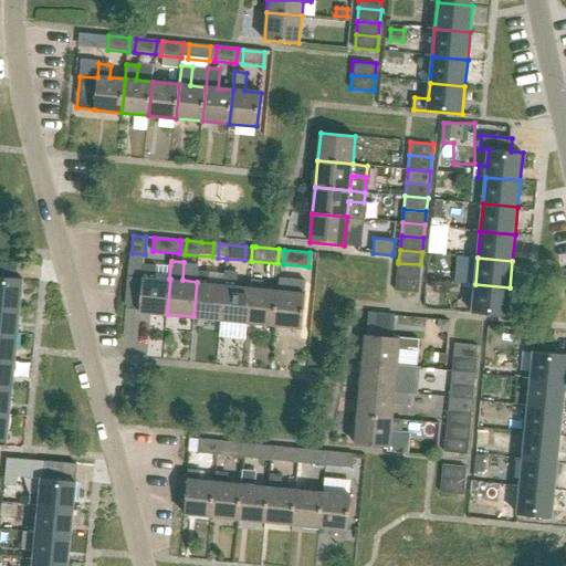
[(139,311),(167,314),(170,279),(169,279),(155,278),(156,264),(145,263),(143,276),(139,311)]
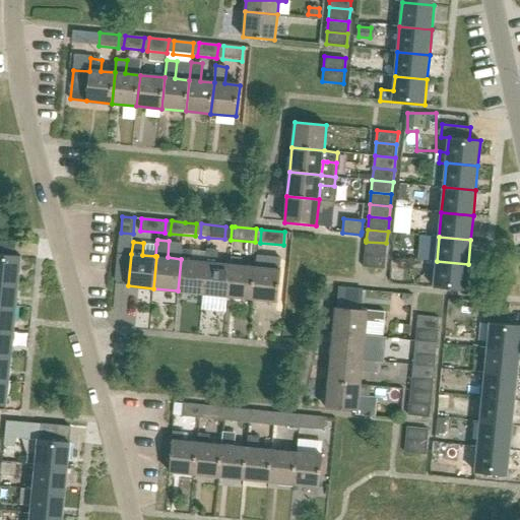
[(365,254),(385,256),(386,243),(366,242),(365,254)]
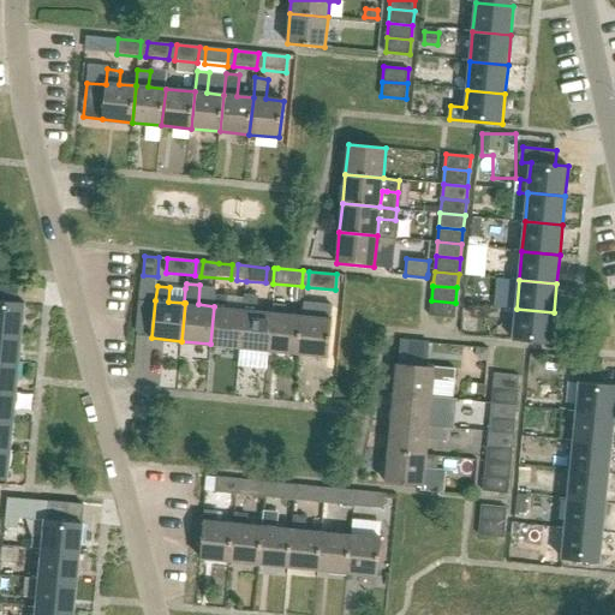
[(244,309),(243,309),(228,308),(230,296),(215,294),(214,306),(210,344),(240,347),(244,309)]
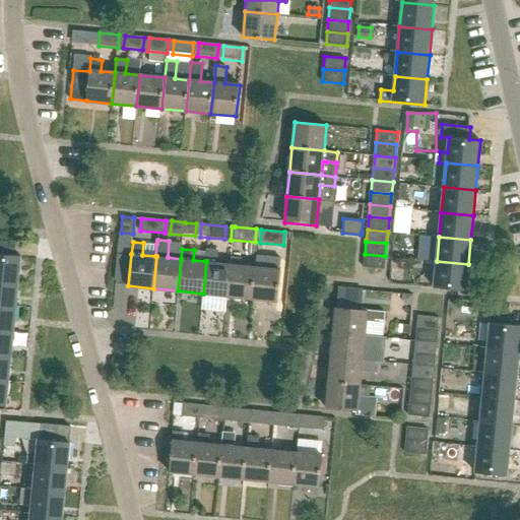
[(206,261),(203,294),(228,296),(231,264),(216,262),(217,250),(206,249),(205,261),(206,261)]
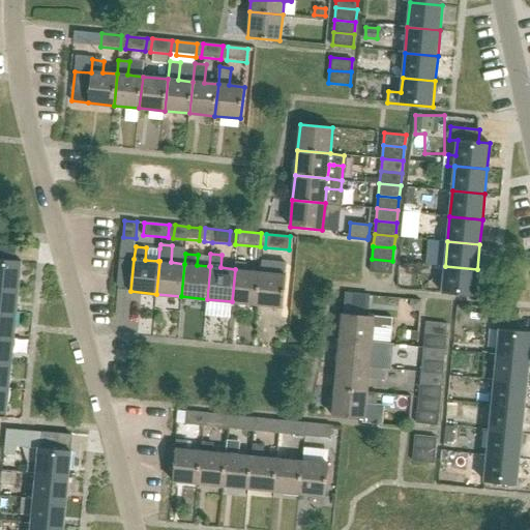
[(21,261),(0,258),(0,285),(19,287),(21,261)]
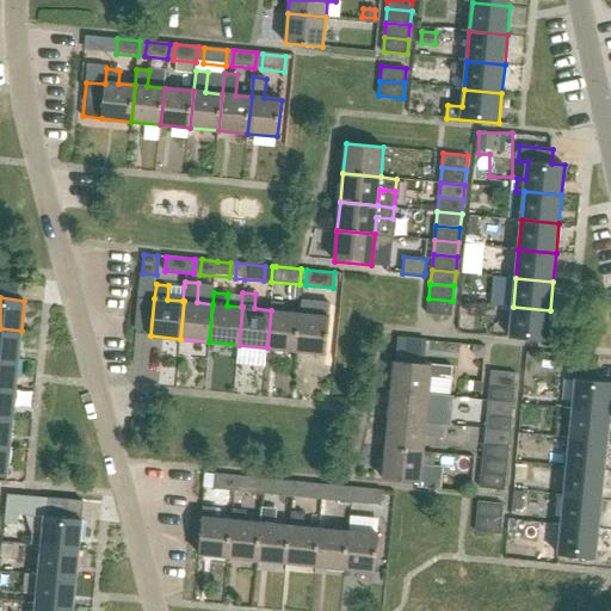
[(429,298),(427,313),(451,315),(452,301),(429,298)]
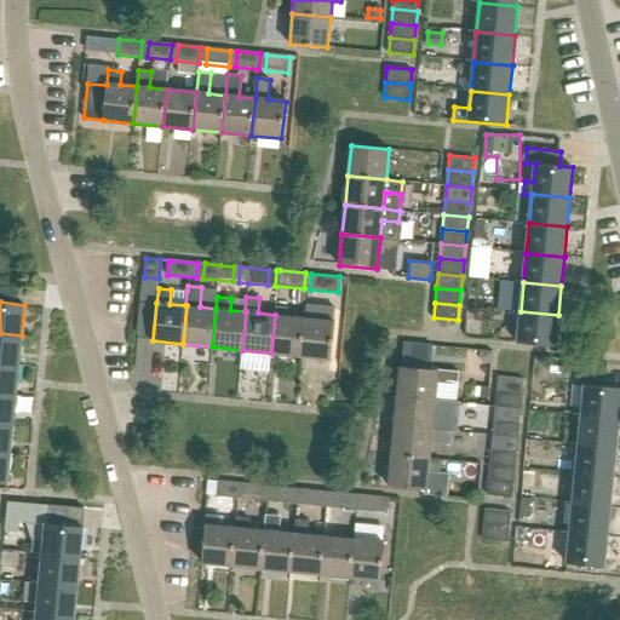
[(271,352),(300,356),(304,317),(286,316),(287,308),(276,306),(275,315),(271,352)]
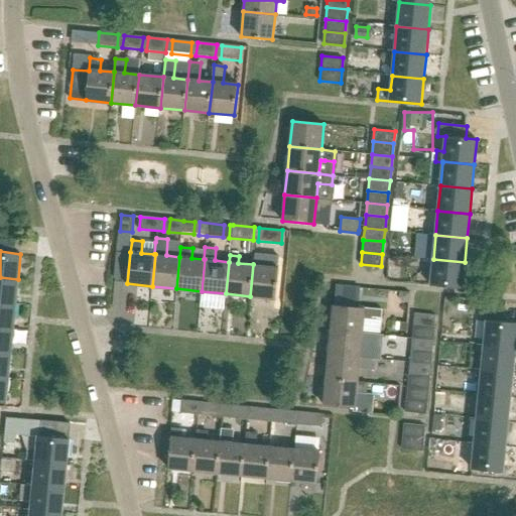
[(433,259),(430,284),(462,287),(465,262),(433,259)]
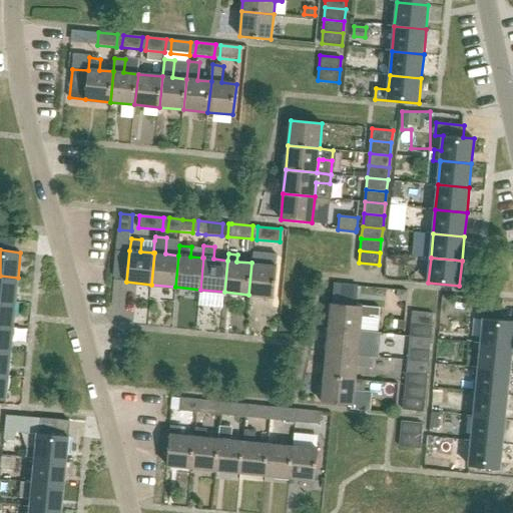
[(274,297),(277,266),(251,263),(248,295),(274,297)]
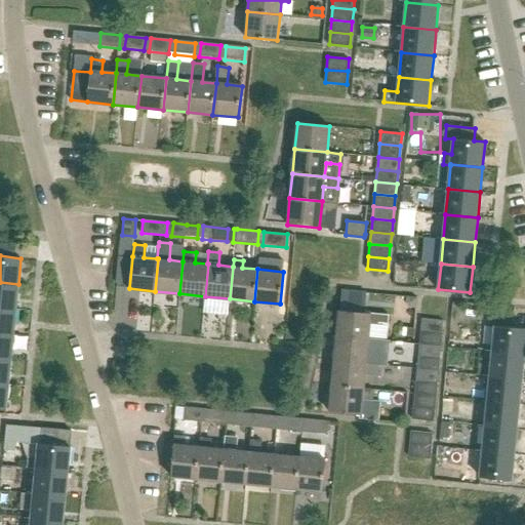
[(0,307),(16,309),(18,284),(0,282),(0,307)]
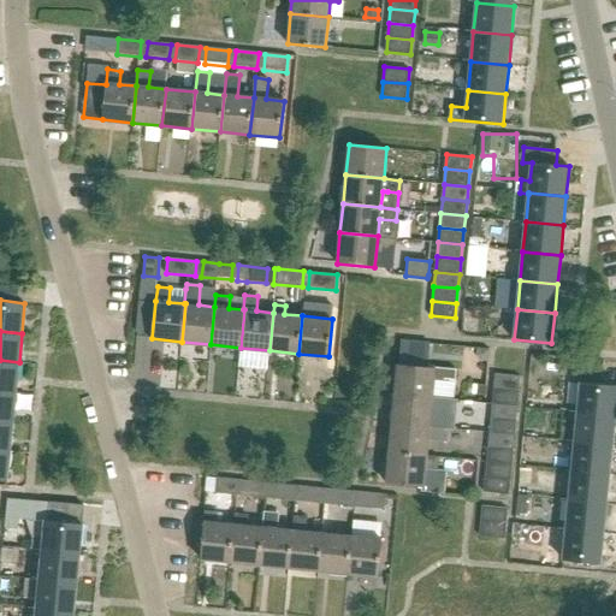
[(477,347),(475,355),(481,360),(489,361),(490,348),(477,347)]
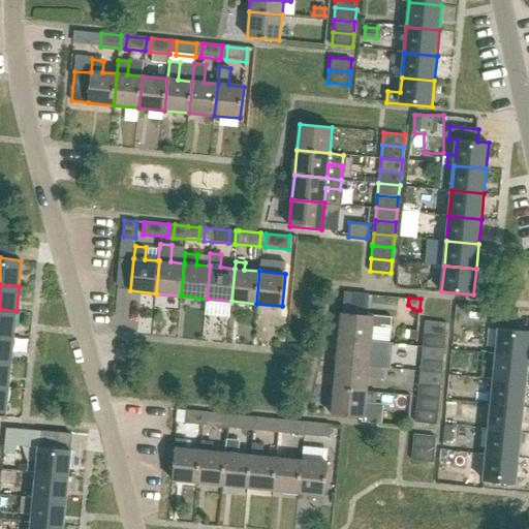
[(0,334),(13,336),(17,311),(0,309),(0,334)]
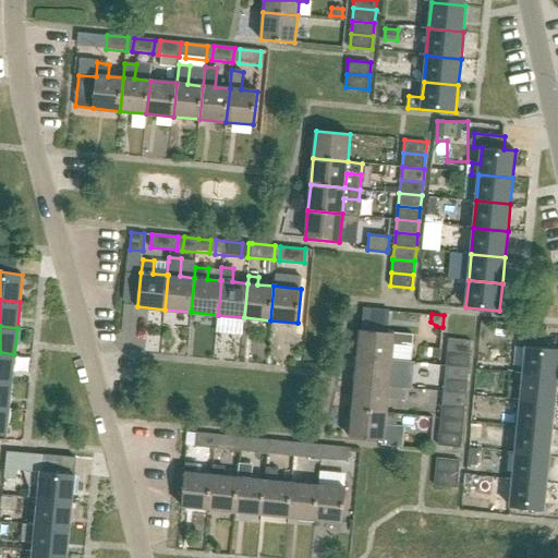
[(415,336),(361,329),(358,358),(392,361),(395,344),(413,346),(415,336)]
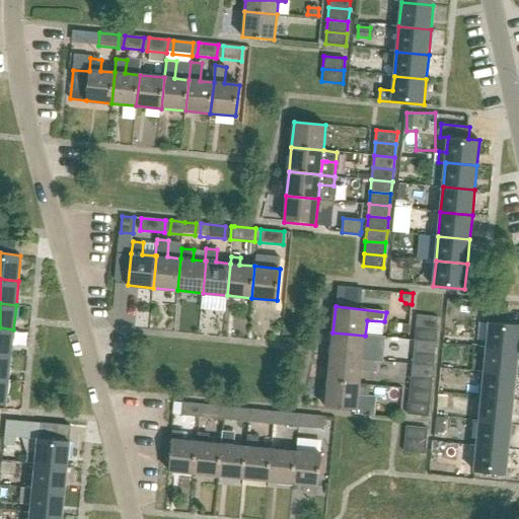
[(438,316),(417,314),(416,327),(437,329),(438,316)]
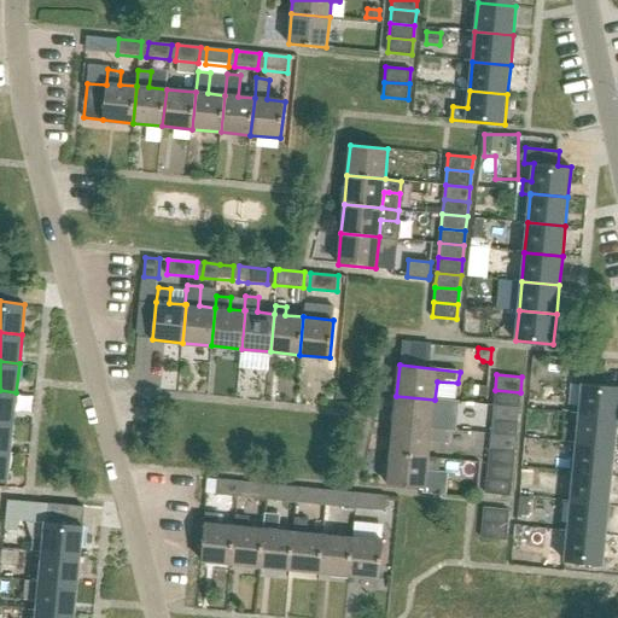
[(617,410),(617,386),(582,384),(579,414),(617,418),(617,410)]
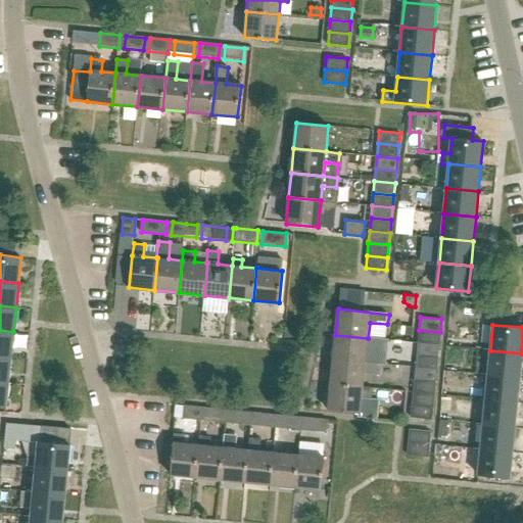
[(398,326),(398,334),(413,335),(413,327),(398,326)]
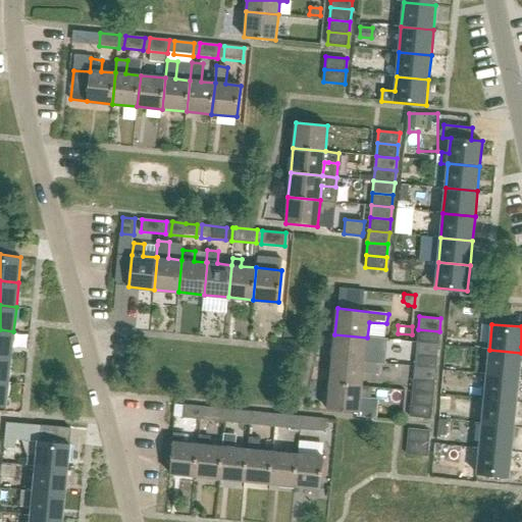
[(0,355),(11,356),(13,331),(0,329),(0,355)]
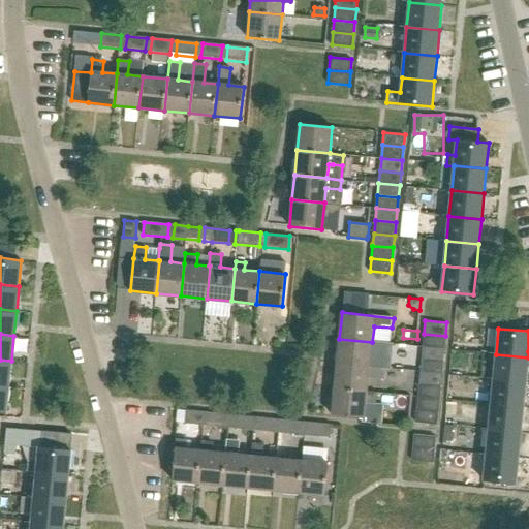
[(444,348),(445,338),(445,336),(424,334),(423,346),(444,348)]
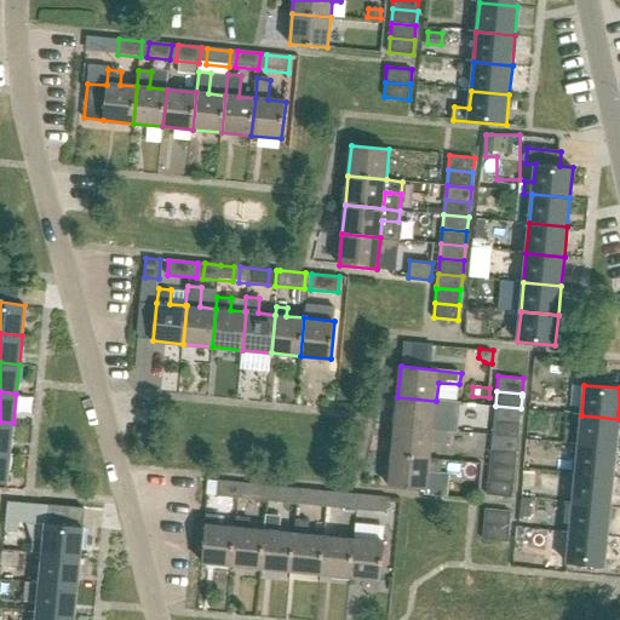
[(434,429),(436,401),(397,397),(395,426),(434,430),(434,429)]
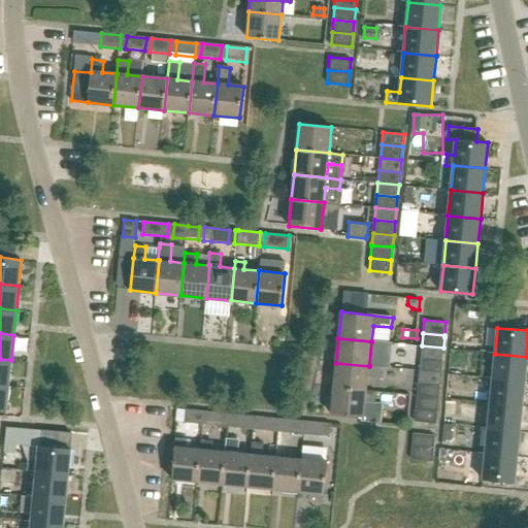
[(442,360),(443,348),(422,345),(421,358),(442,360)]
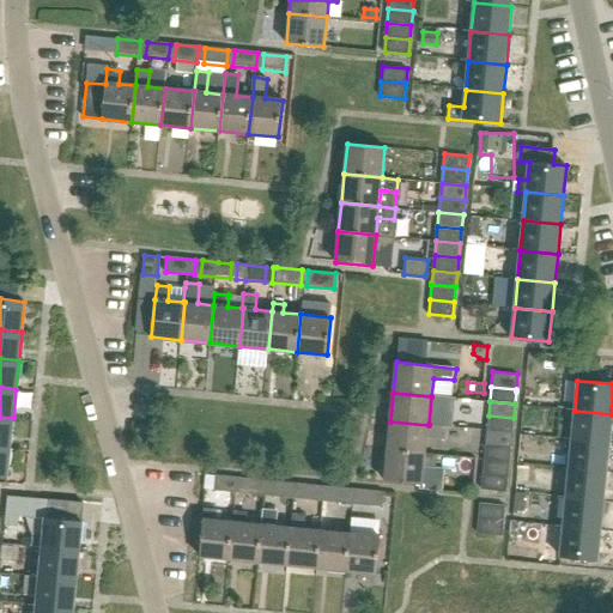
[(610,443),(612,414),(575,411),(571,439),(610,443)]
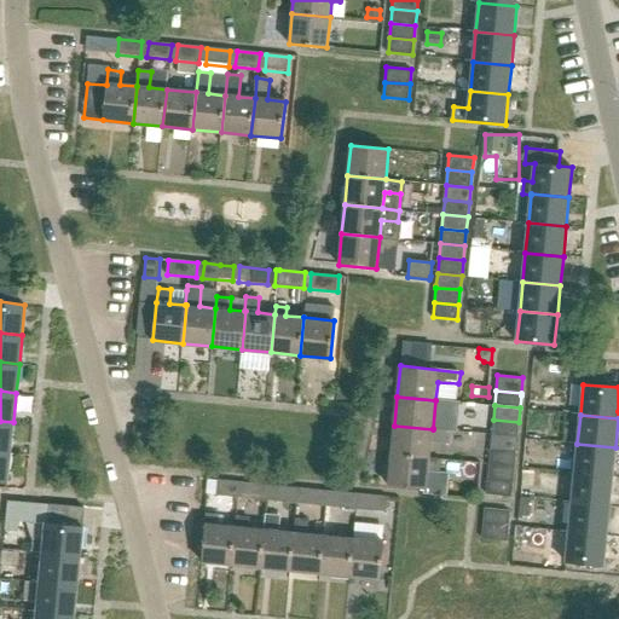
[(518,438),(519,422),(493,420),(492,435),(518,438)]
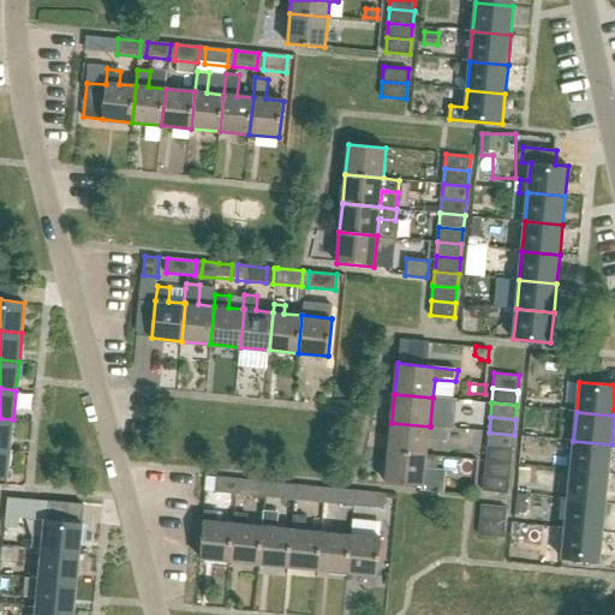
[(0,447),(11,449),(13,419),(0,418),(0,447)]
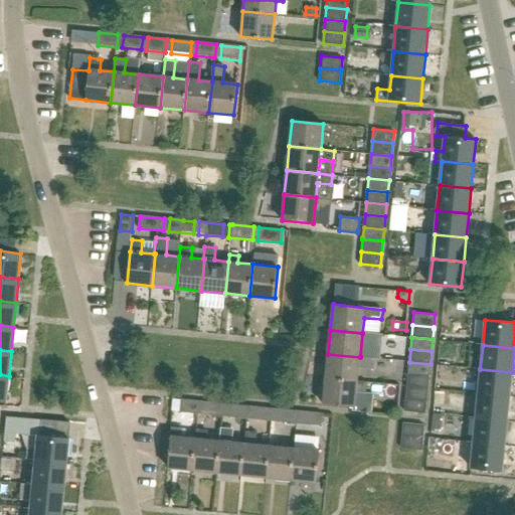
[(360,357),(328,354),(325,379),(357,381),(359,366),(374,368),(376,358),(360,356),(360,357)]
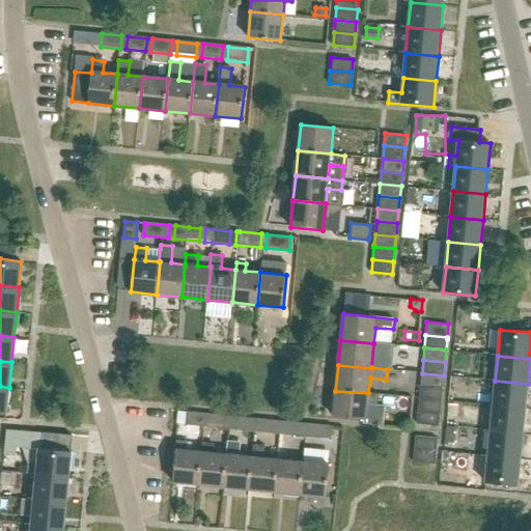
[(443,388),(444,375),(422,373),(421,386),(443,388)]
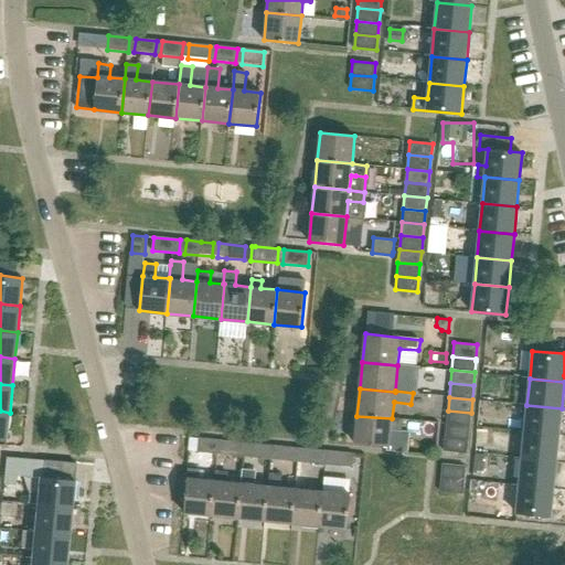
[(480,401),(479,418),(492,419),(493,402),(480,401)]
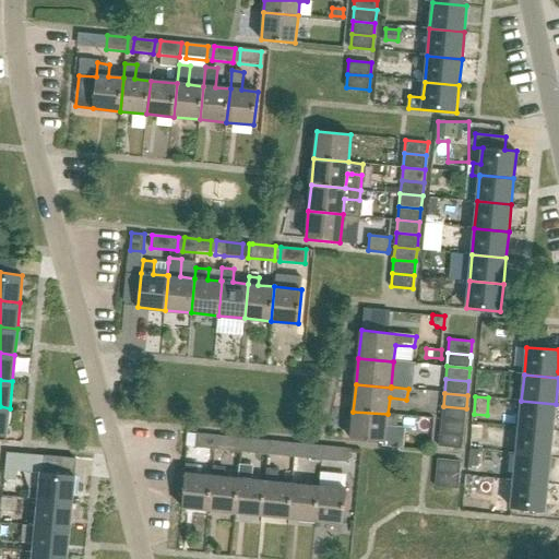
[(519,427),(552,431),(556,404),(521,401),(519,427)]
